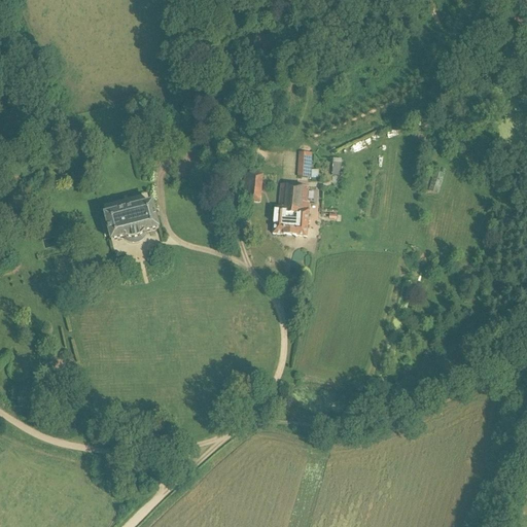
[(360,161),(375,153),(371,145),(356,153),(360,161)]
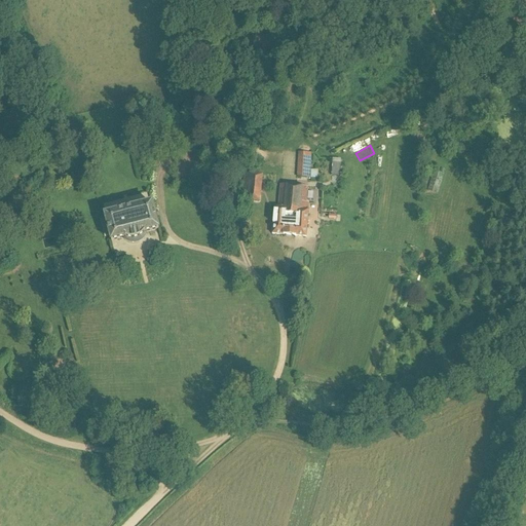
[(321,163),(322,157),(311,156),(311,153),(298,153),(297,177),(310,178),(311,163),(321,163)]
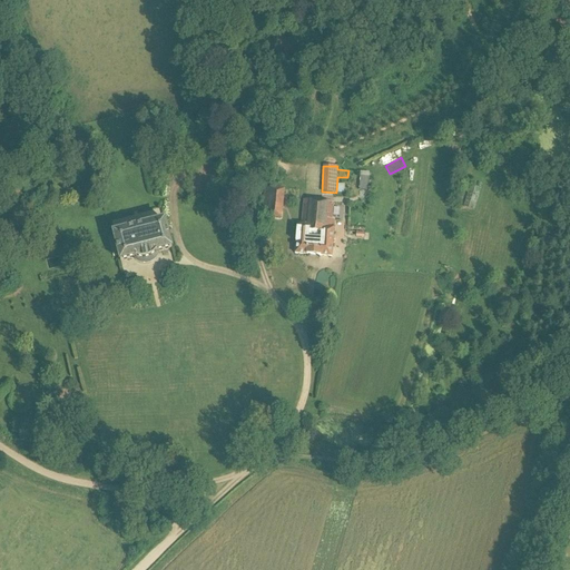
[(369,192),(370,173),(360,173),(360,190),(369,192)]
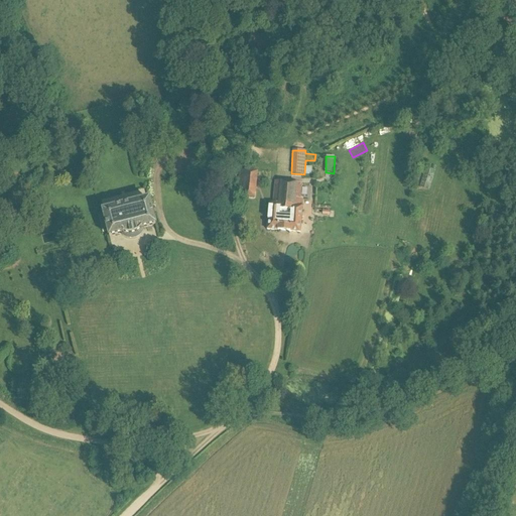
[(434,171),(436,166),(433,166),(432,170),(425,168),(419,187),(429,189),(434,171)]
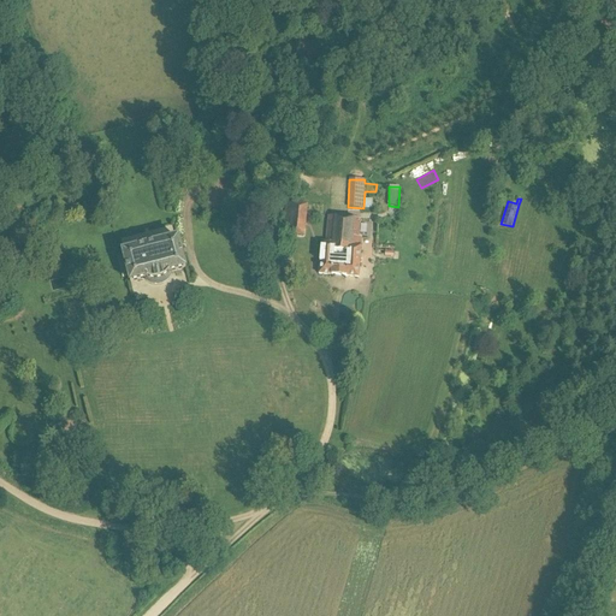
[(304,237),(307,206),(288,203),(285,235),(304,237)]
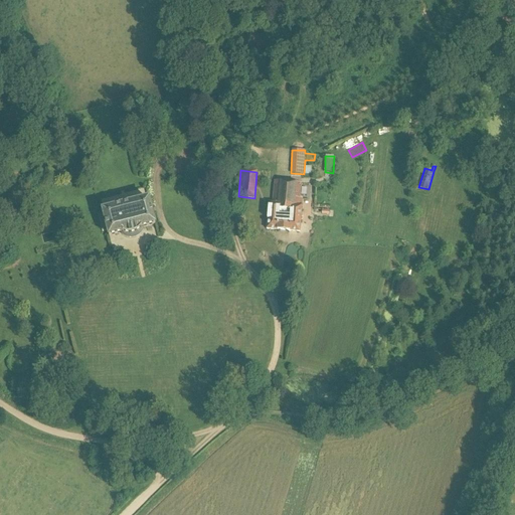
[(300,232),(303,199),(300,199),(301,183),(275,181),(273,203),(269,202),(268,220),(268,229),(277,230),(287,231),(290,231),(300,232)]
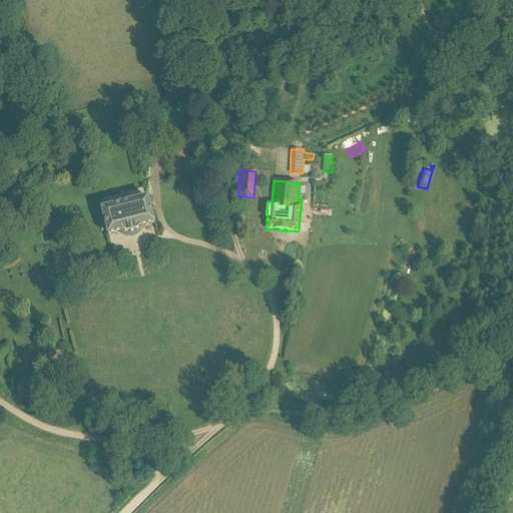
[(134,233),(137,231),(139,230),(141,227),(154,223),(148,198),(102,210),(108,235),(122,232),(126,233),(130,234),(134,233)]
